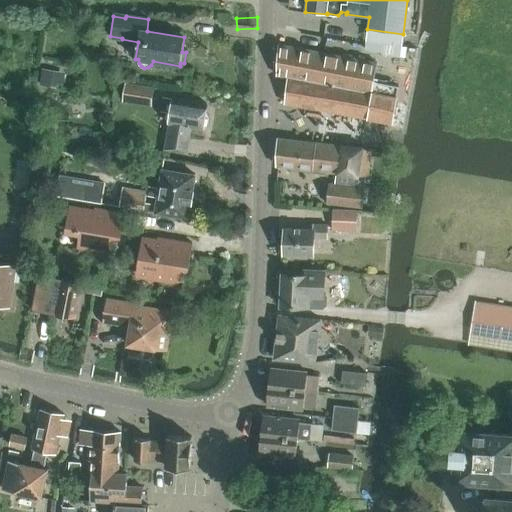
[(367,53),(378,55),(380,46),(368,44),(367,53)]
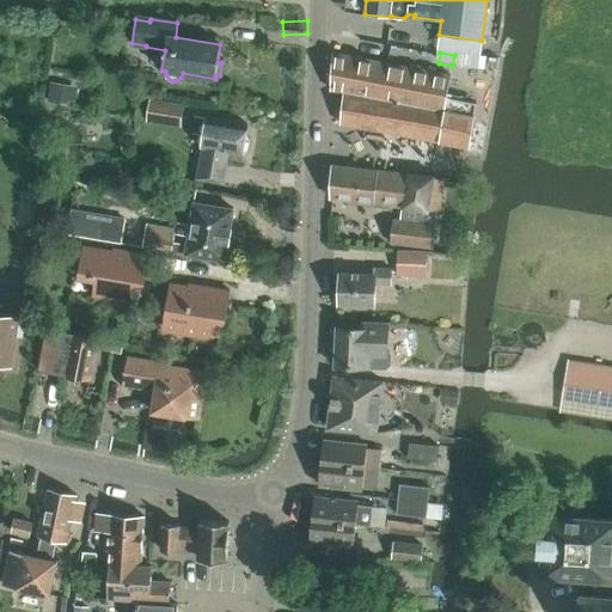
[(344,93),(341,124),(440,142),(469,148),(477,104),(446,98),(450,75),(332,54),(331,91),(344,93)]
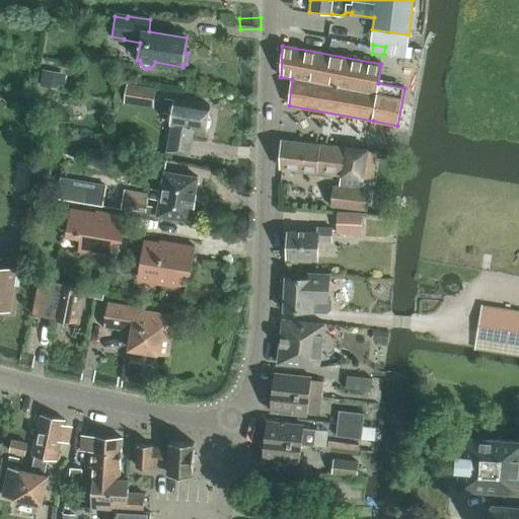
[(41,86),(61,89),(63,76),(43,73),(41,86)]
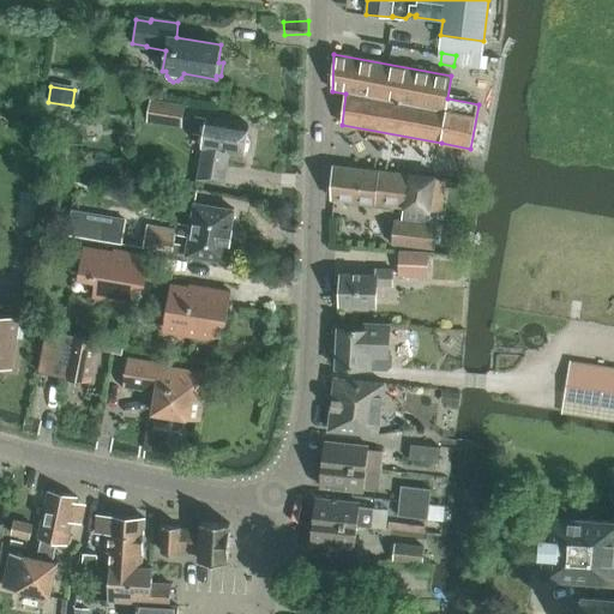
[(148,122),(182,127),(186,106),(151,101),(148,122)]
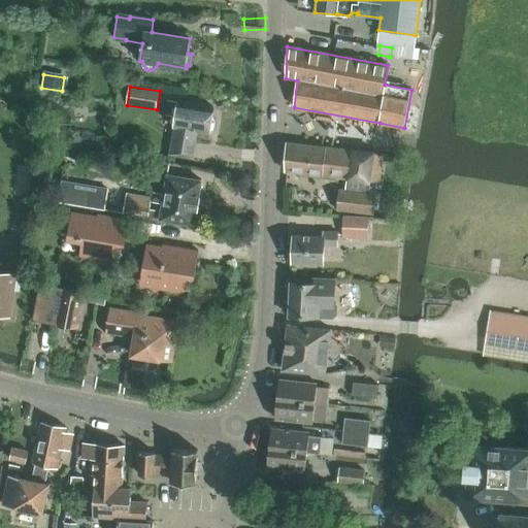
[(170,155),(193,158),(197,131),(209,133),(213,108),(168,100),(166,116),(176,118),(174,128),(170,155)]
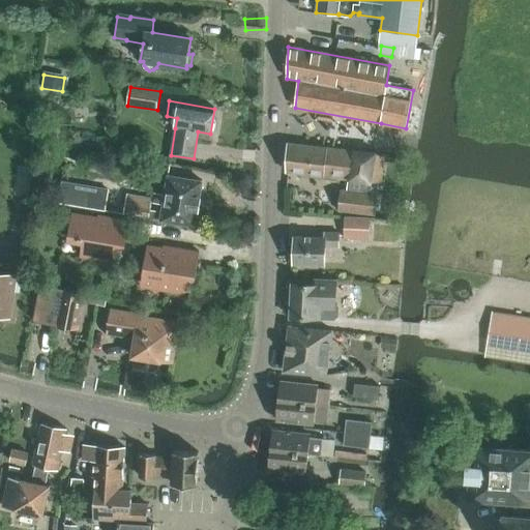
[(339,213),(377,216),(379,192),(378,192),(378,183),(384,184),(388,155),(354,151),(288,143),(287,173),(348,180),(347,189),(341,188),(339,213)]
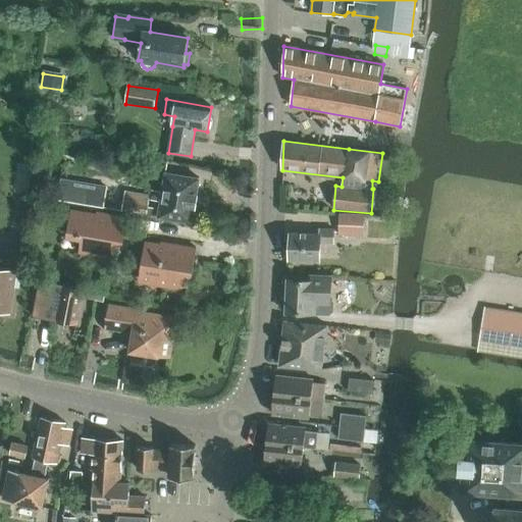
[(148,208),(149,201),(124,197),(121,211),(192,223),(199,178),(165,173),(159,210),(148,208)]
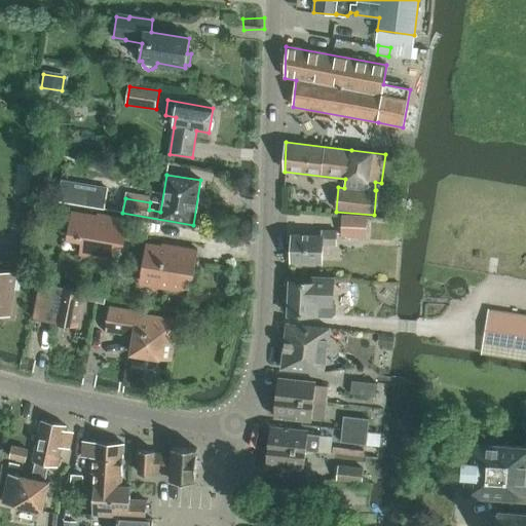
[(108,189),(92,186),(62,181),(58,201),(104,209),(108,189)]
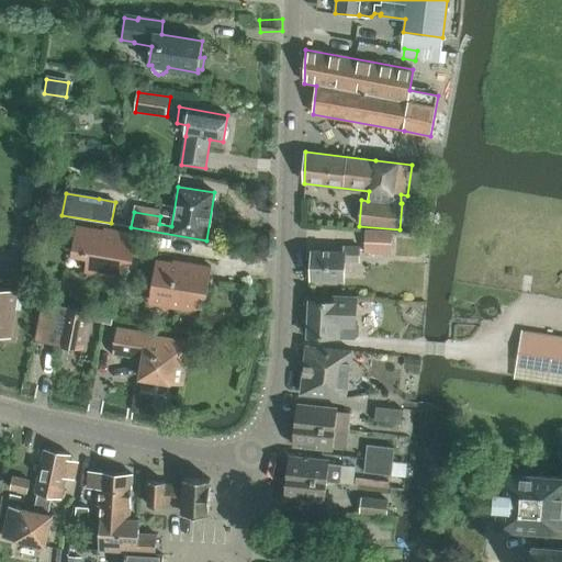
[(89,255),(86,272),(103,276),(104,271),(122,274),(124,261),(132,262),(136,234),(109,229),(108,232),(77,226),(74,251),(89,255)]
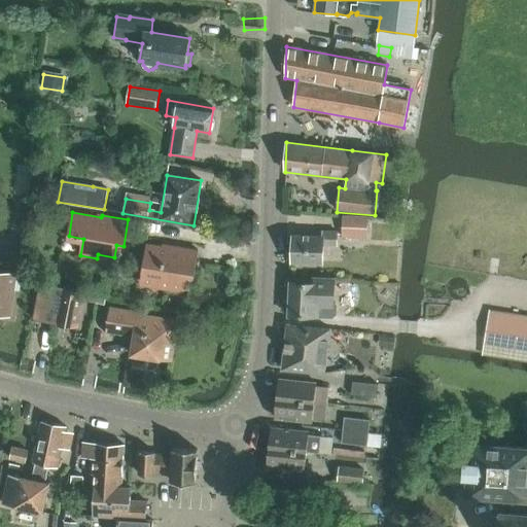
[(343,236),(366,237),(367,216),(344,215),(343,236)]
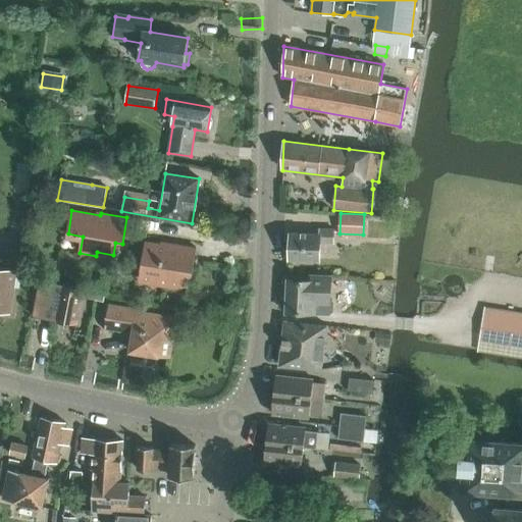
[(289,260),(320,261),(320,243),(333,244),(333,229),(320,229),(319,235),(290,233),(289,260)]
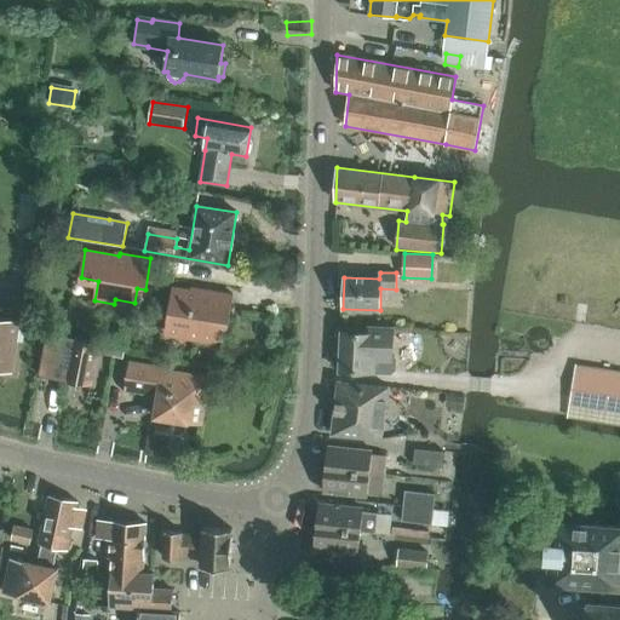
[(195,340),(217,344),(219,325),(228,326),(233,294),(196,288),(195,291),(173,287),(166,331),(196,336),(195,340)]
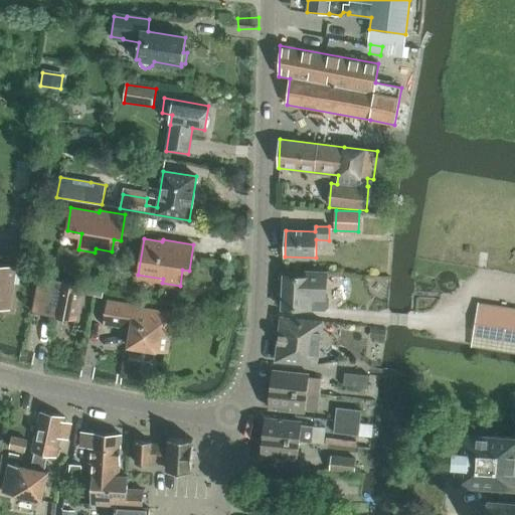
[(0,307),(10,309),(16,268),(0,265),(0,307)]
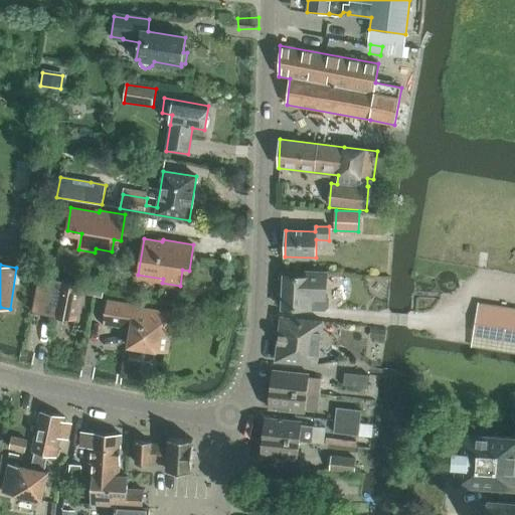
[(307,309),(324,310),(327,307),(328,300),(325,297),(320,297),(321,282),(326,282),(327,273),(308,272),(307,278),(284,277),(283,308),(307,310),(307,309)]
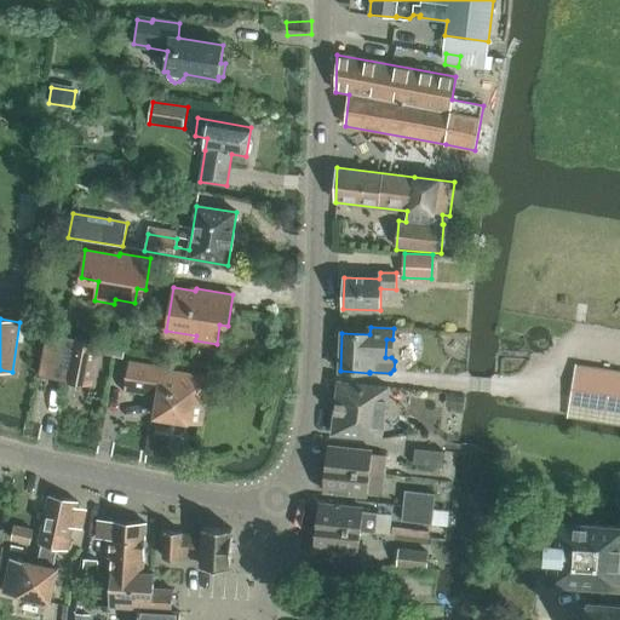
[(39,377),(92,386),(98,354),(122,357),(125,348),(101,344),(47,333),(39,377)]
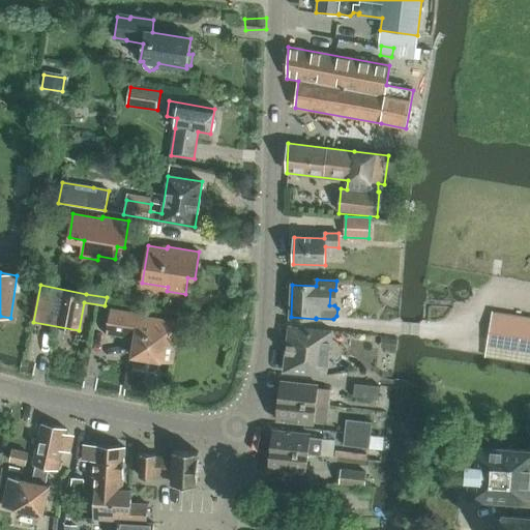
[(131,357),(173,363),(179,323),(140,317),(140,315),(110,310),(107,333),(135,339),(131,357)]
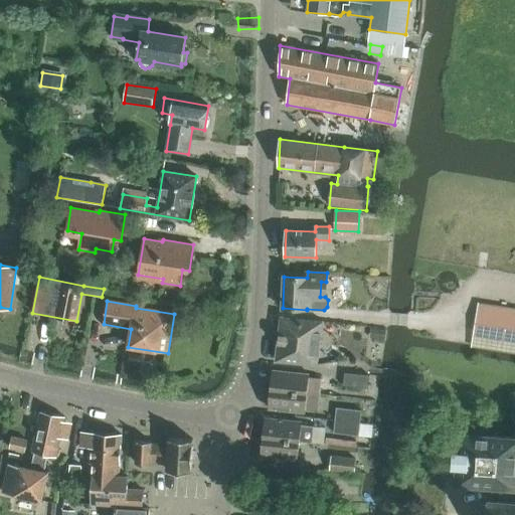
[(474,333),(514,339),(514,308),(479,303),(474,333)]
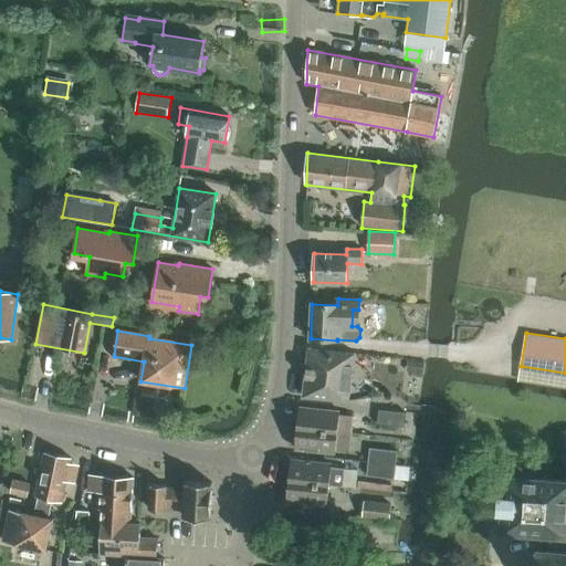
[(303,397),(348,401),(355,354),(310,349),(303,397)]
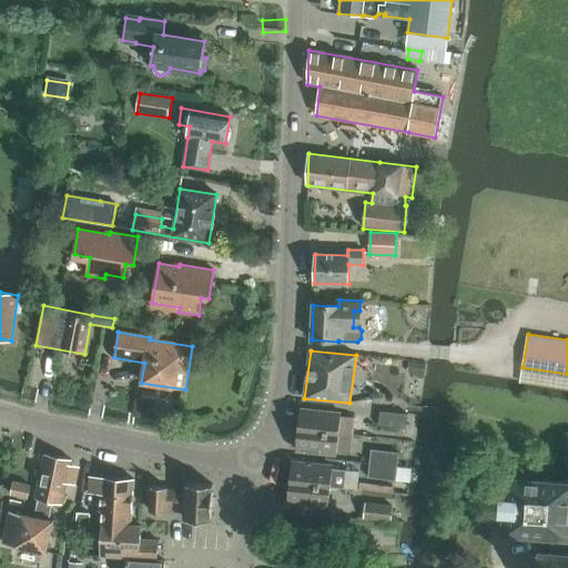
[(409,372),(424,373),(425,374),(426,363),(425,363),(422,363),(411,362),(409,372)]
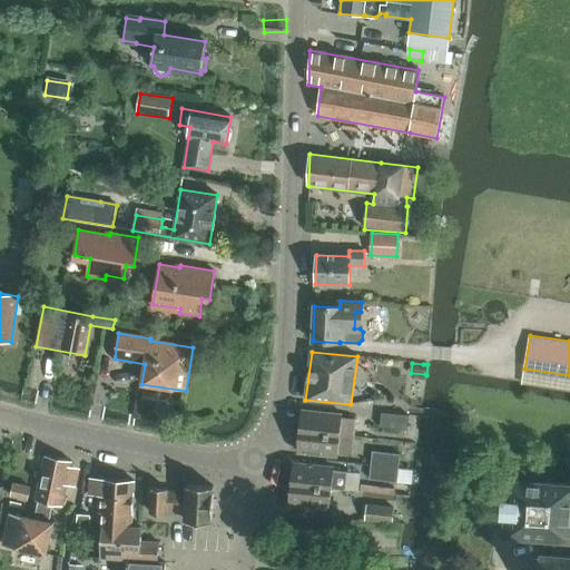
[(300,431),(354,436),(356,420),(342,418),(342,414),(302,410),(300,431)]
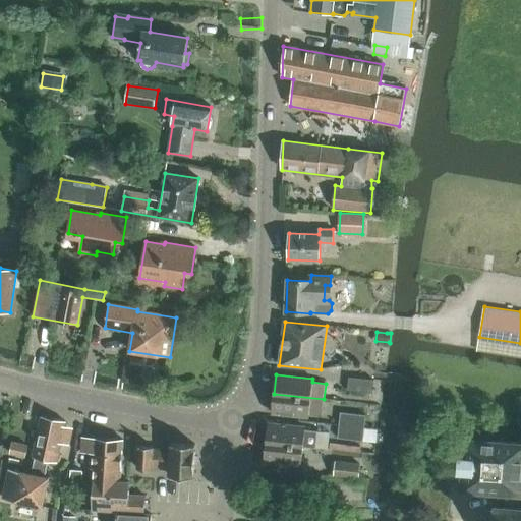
[(347,391),(372,393),(373,381),(348,378),(347,391)]
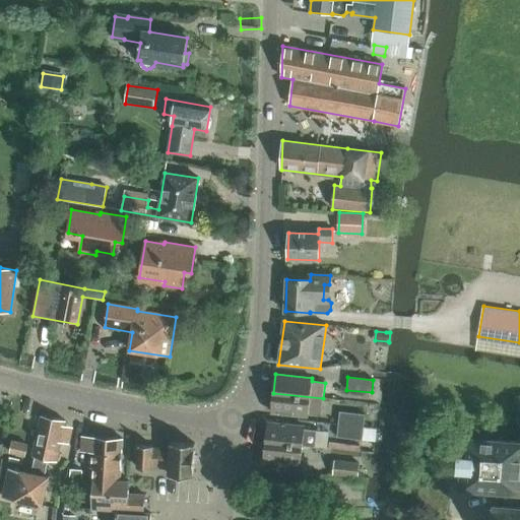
[(271,412),(308,416),(309,412),(322,414),(323,398),(273,393),(271,412)]
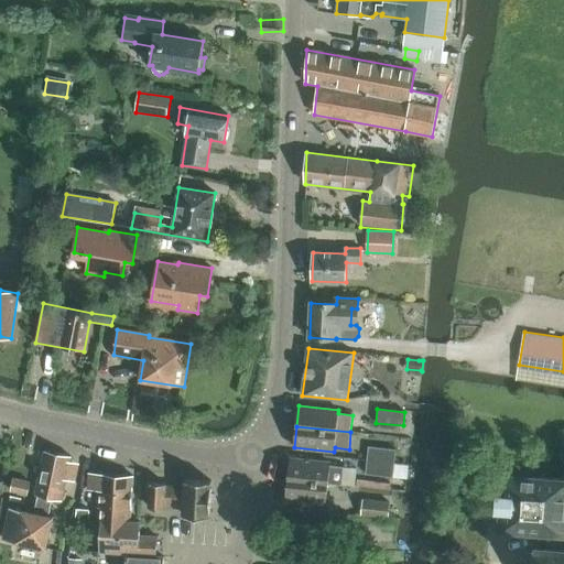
[(367,461),(394,464),(396,449),(369,447),(367,461)]
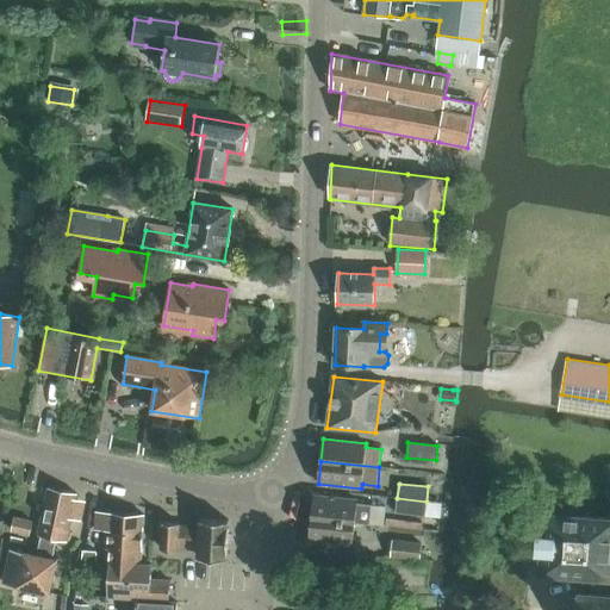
[(39,535),(41,536),(37,554),(24,552),(24,553),(11,549),(4,584),(50,593),(57,559),(53,558),(57,540),(67,541),(76,495),(49,489),(39,535)]
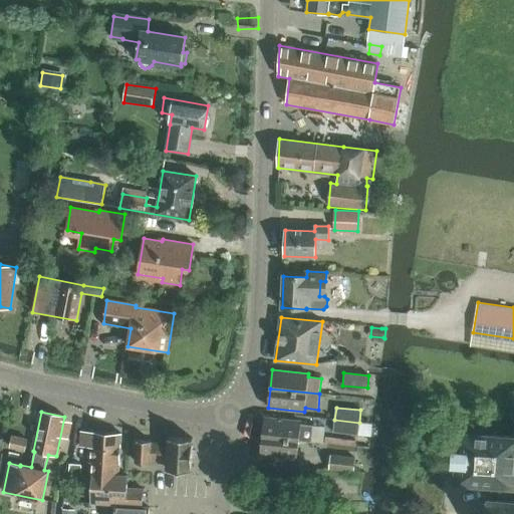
[(299,441),(311,442),(312,426),(301,425),(301,421),(264,418),(262,437),(299,441)]
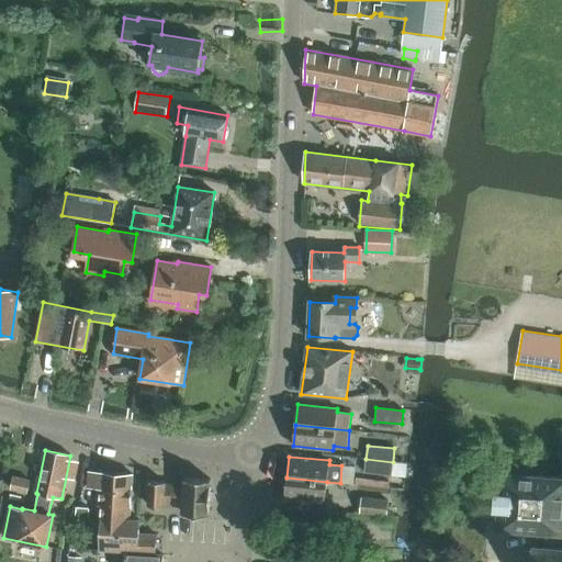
[(364,473),(391,475),(393,462),(366,459),(364,473)]
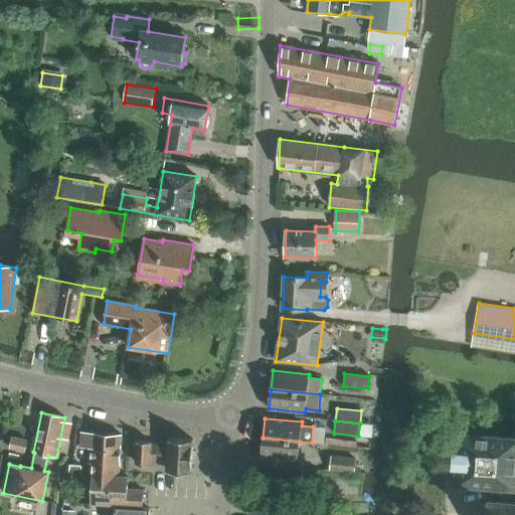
[(119,475),(120,473),(122,433),(81,431),(80,446),(91,446),(90,461),(94,461),(93,473),(119,475)]
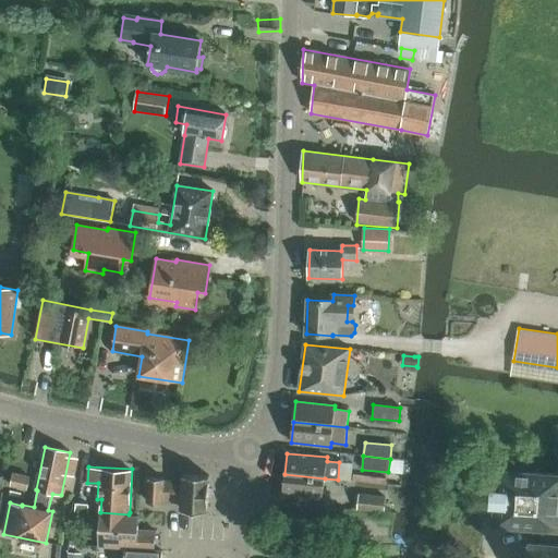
[(493,528),(557,529),(557,471),(495,469),(493,528)]
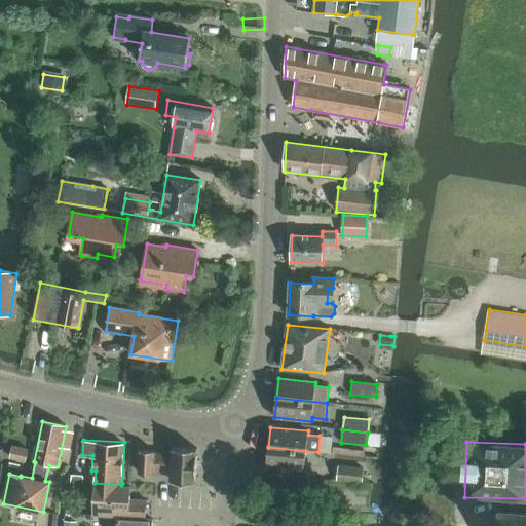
[(9,455),(26,459),(28,449),(11,446),(9,455)]
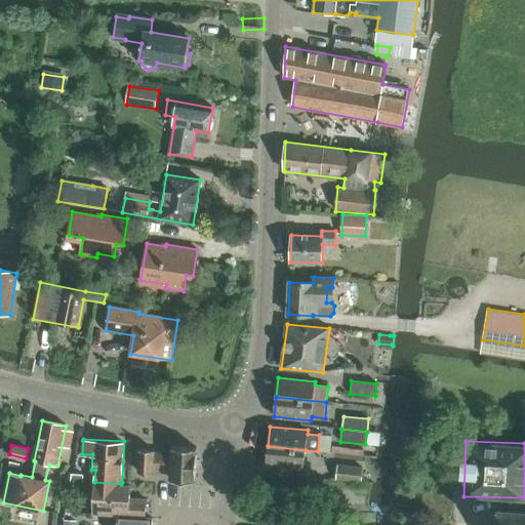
[(138,471),(152,472),(152,471),(170,472),(170,478),(195,479),(197,446),(171,445),(171,451),(153,450),(153,449),(139,448),(138,471)]
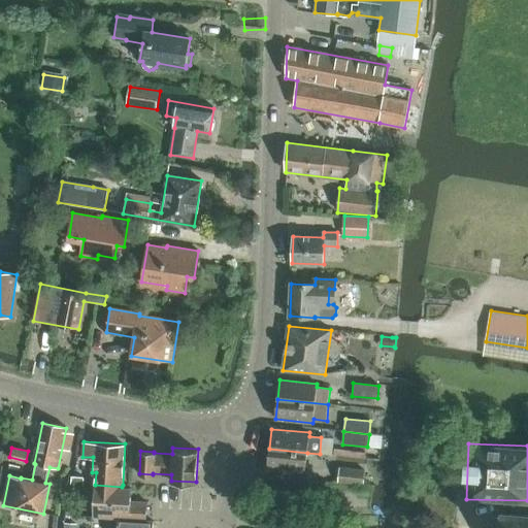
[(267,468),(305,472),(307,453),(269,449),(267,468)]
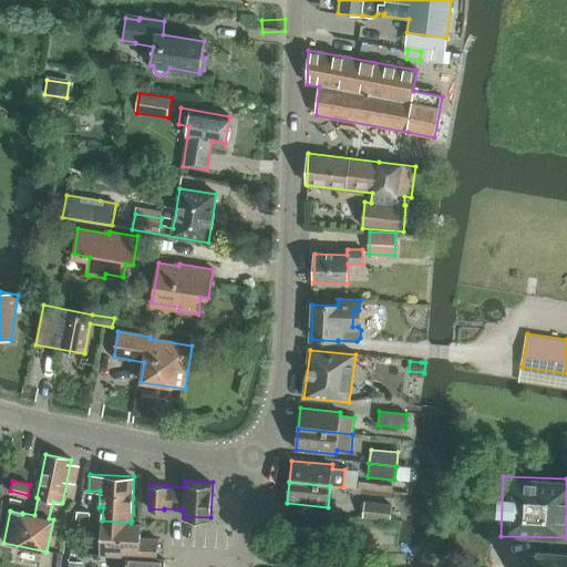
[(363,517),(390,521),(392,506),(364,503),(363,517)]
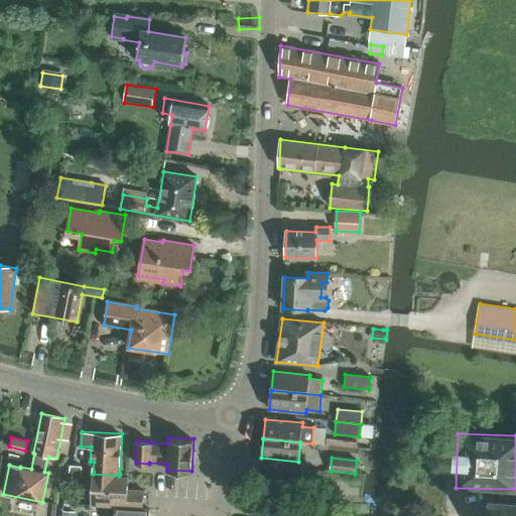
[(69,474),(81,475),(82,467),(70,466),(69,474)]
